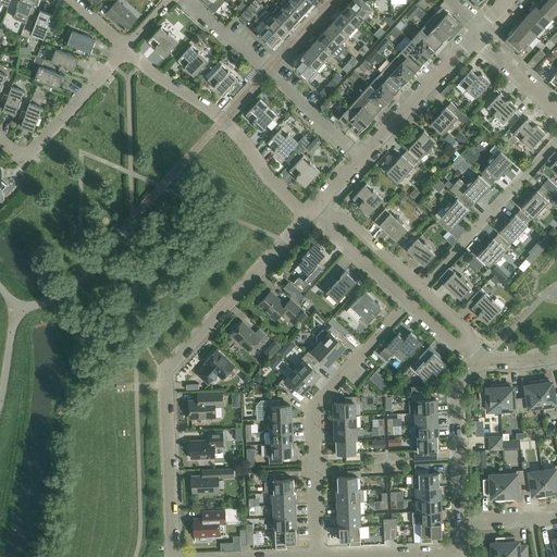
[(13,17),(26,23),(29,13),(34,15),(37,8),(33,7),(34,0),(20,0),(20,1),(19,1),(16,7),(17,8),(13,17)]
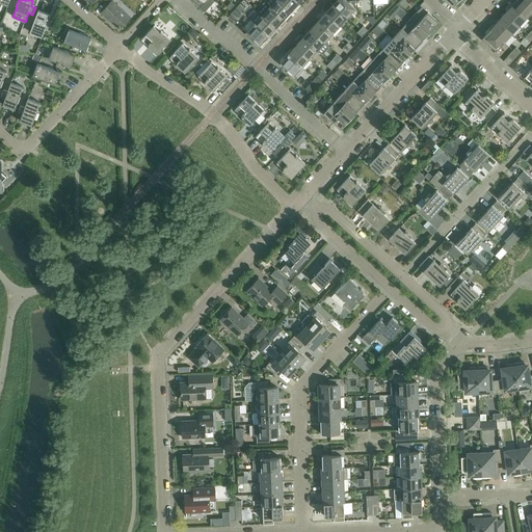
[(104,0),(109,4),(101,12),(120,29),(130,18),(112,1),(112,0),(104,0)]
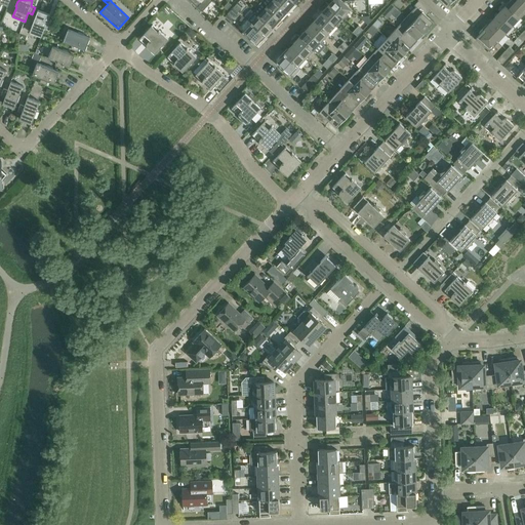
[(190,0),(202,11),(212,0),(190,0)]
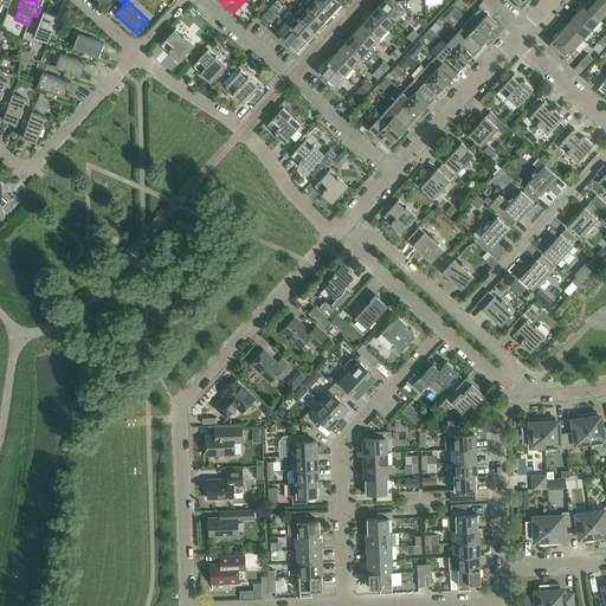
[(316,0),(313,0),(307,8),(323,23),(331,13),(316,0)]
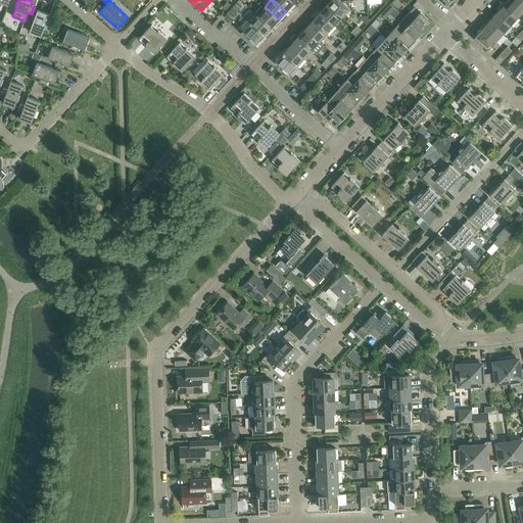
[(273,0),(286,11),(293,3),(289,0),(273,0)]
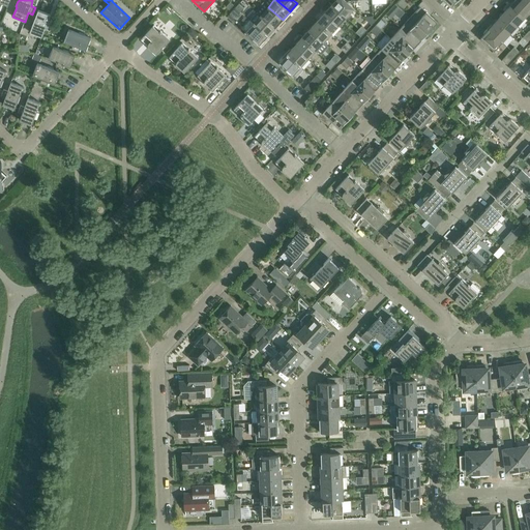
[(336,0),(332,5),(346,18),(353,9),(354,10),(355,9),(344,0),(336,0)]
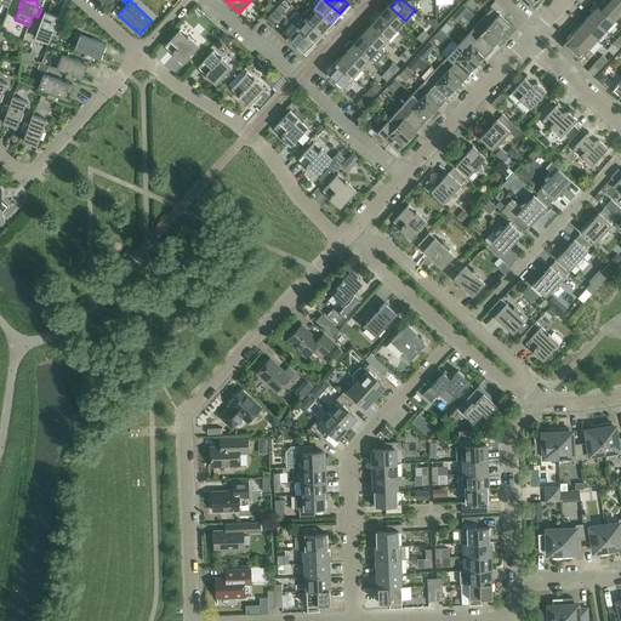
[(620,9),(611,0),(604,0),(599,6),(615,21),(620,13),(620,9)]
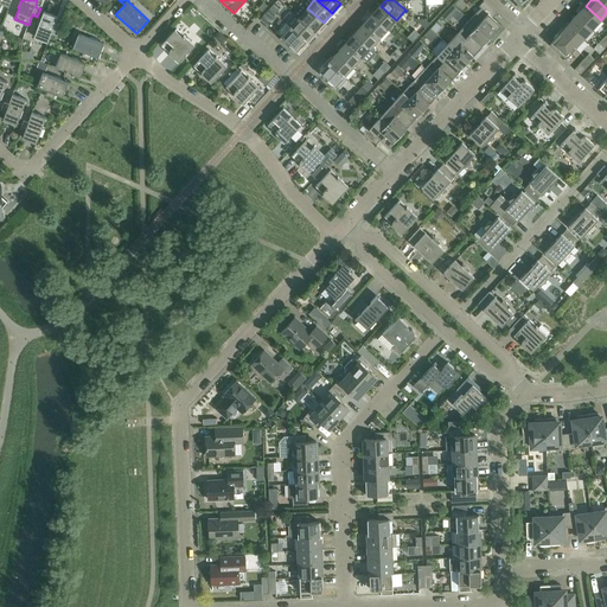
[(481,8),(470,20),(490,38),(500,26),(492,18),(497,13),(484,1),(479,6),(481,8)]
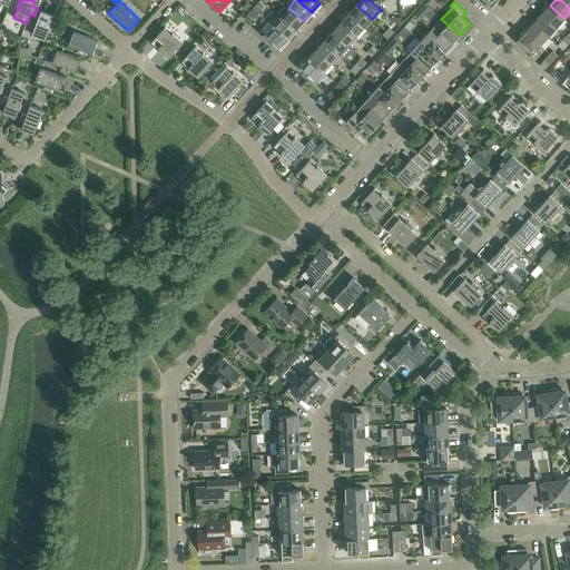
[(424,5),(415,16),(421,20),(425,16),(430,10),(424,5)]
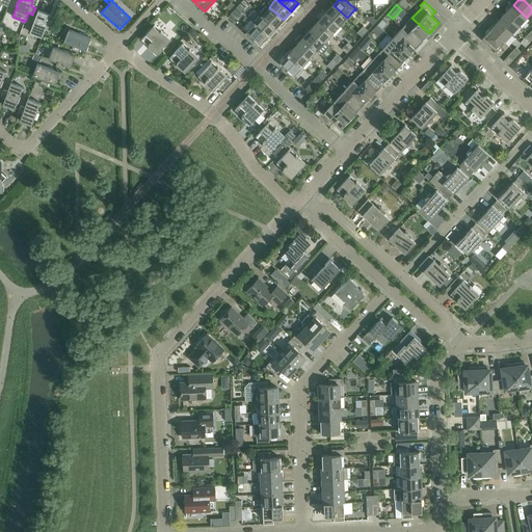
[(334,5),(326,14),(340,26),(347,18),(334,5)]
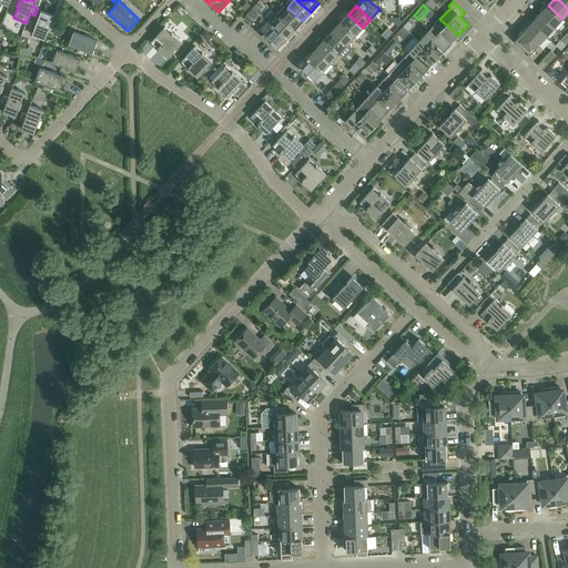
[(548,6),(539,14),(554,28),(563,19),(548,6)]
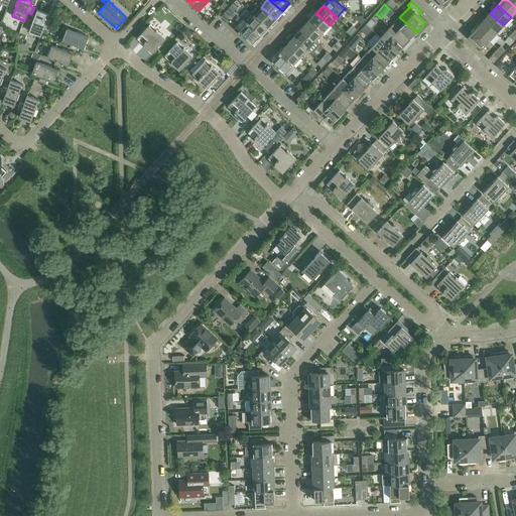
[(235,11),(230,7),(221,17),(226,21),(235,11)]
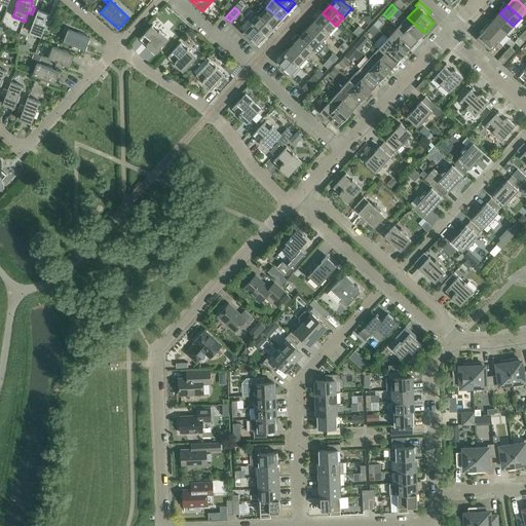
[(266,7),(259,15),(272,28),(280,20),(266,7)]
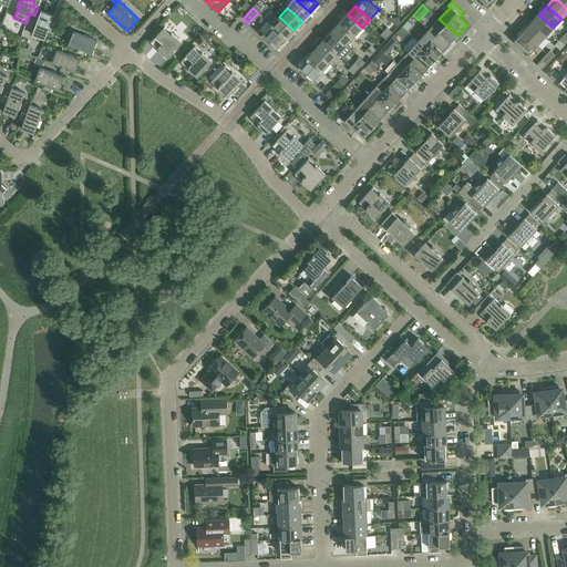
[(32,34),(44,40),(49,30),(53,32),(55,24),(51,23),(54,16),(41,11),(39,18),(37,18),(34,23),(35,24),(32,34)]
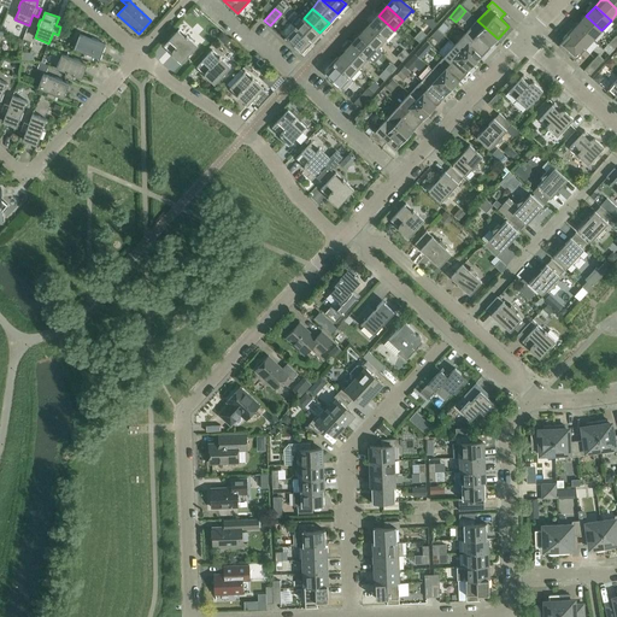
[(378,16),(369,25),(386,40),(394,30),(378,16)]
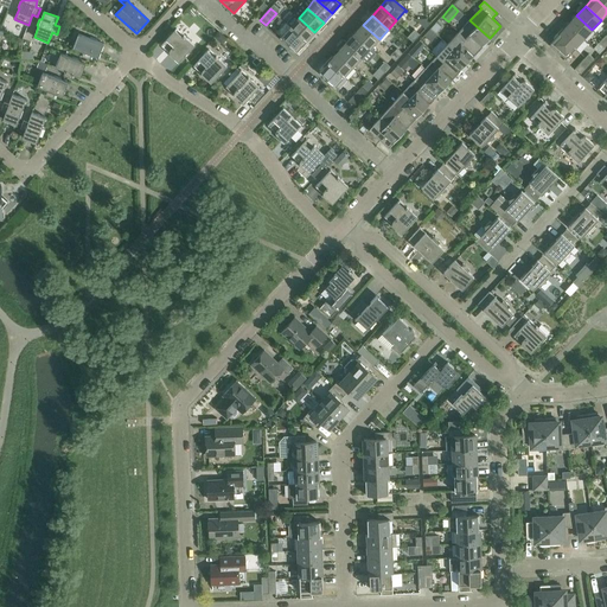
[(576,16),(568,25),(583,39),(592,30),(576,16)]
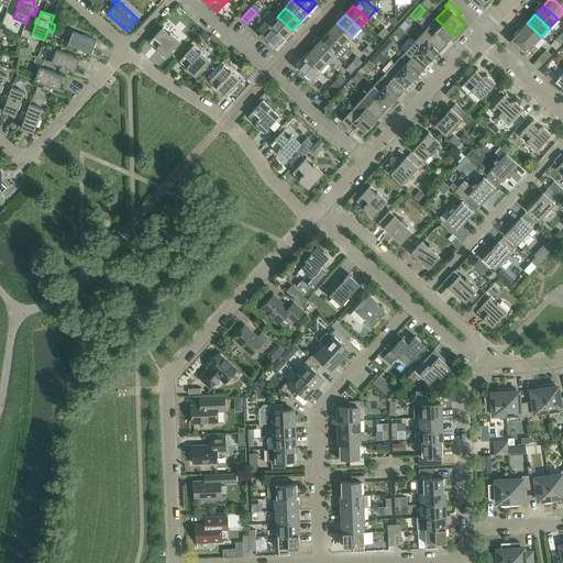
[(277,17),(269,25),(285,40),(289,35),(288,34),(291,30),(277,17)]
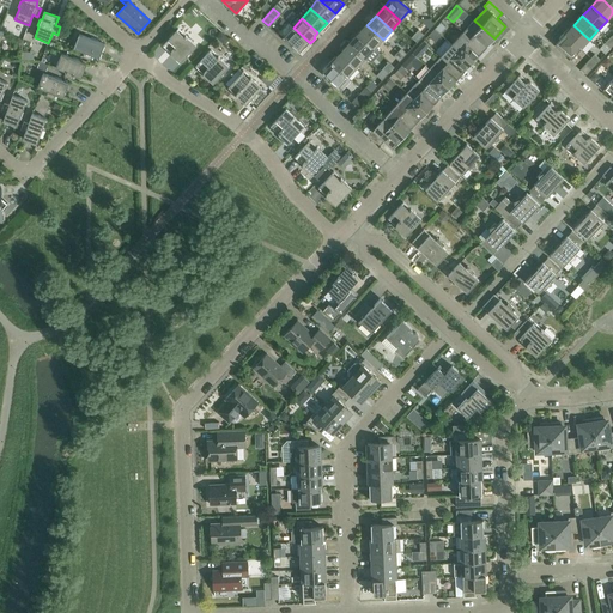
[(474,20),(463,32),(483,50),(495,38),(474,20)]
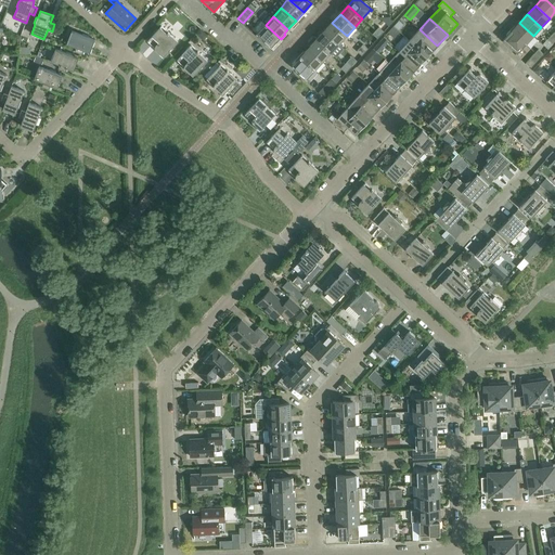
[(399,21),(394,26),(398,30),(403,25),(399,21)]
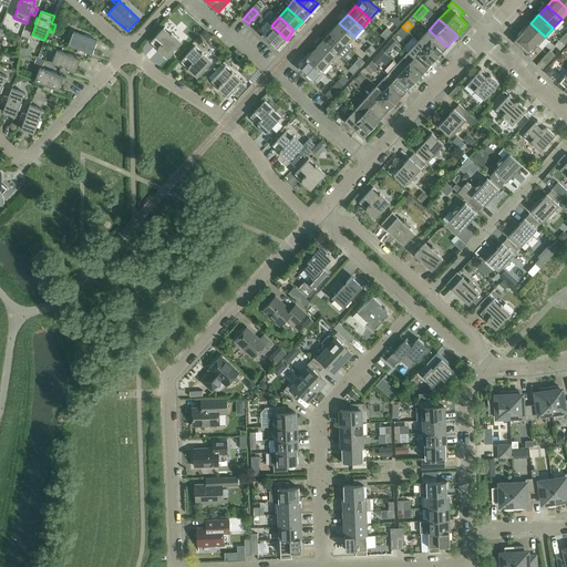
[(339,23),(331,32),(346,45),(354,37),(339,23)]
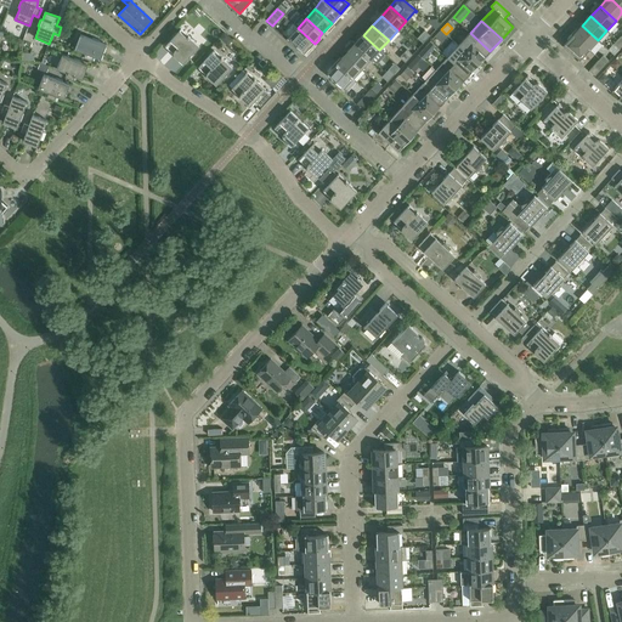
[(576,29),(572,34),(589,50),(598,40),(582,26),(577,30),(576,29)]
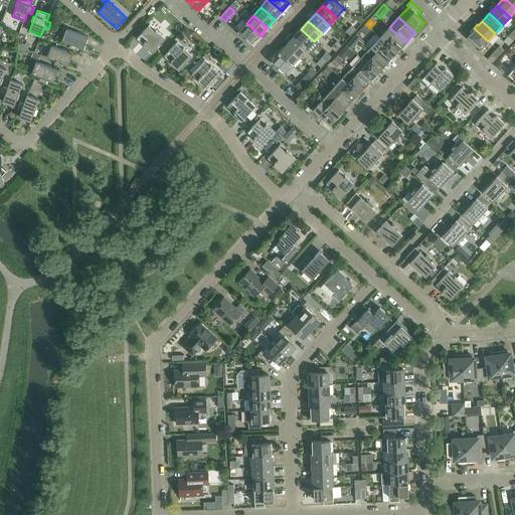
[(261,36),(246,23),(238,31),(251,43),(255,39),(256,40),(261,36)]
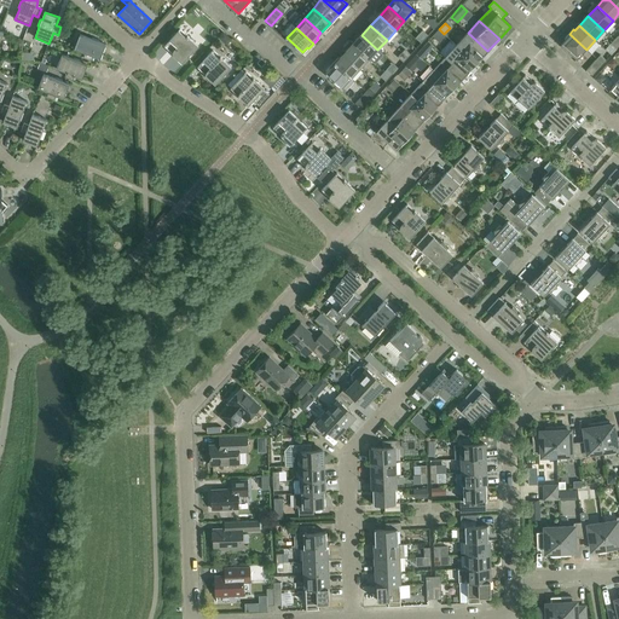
[(180,29),(165,46),(166,46),(172,53),(183,64),(198,46),(190,38),(187,36),(180,29)]
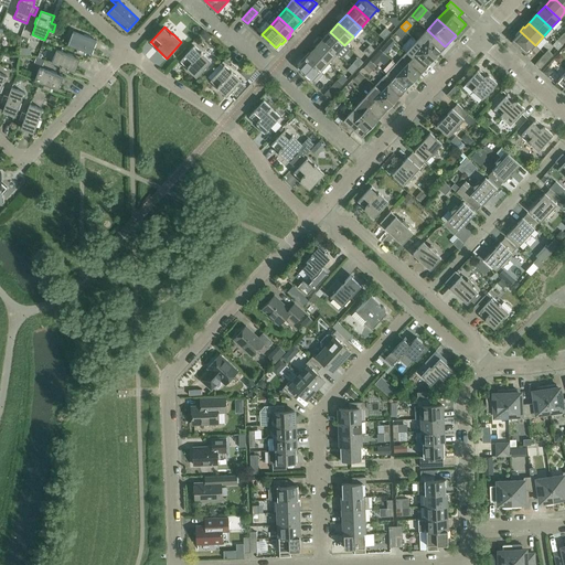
[(401,27),(395,33),(401,39),(406,32),(405,31),(401,27)]
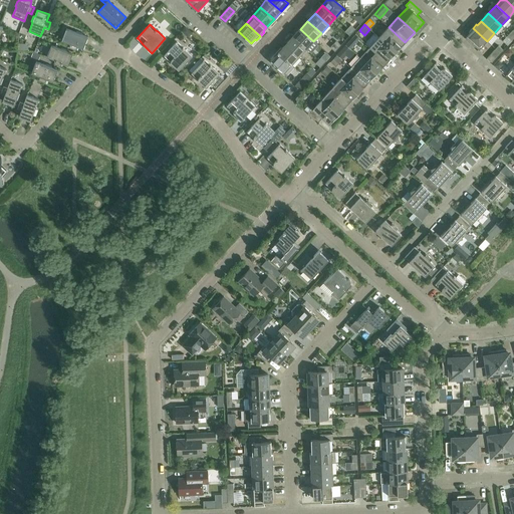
[(389,27),(379,37),(396,52),(405,42),(389,27)]
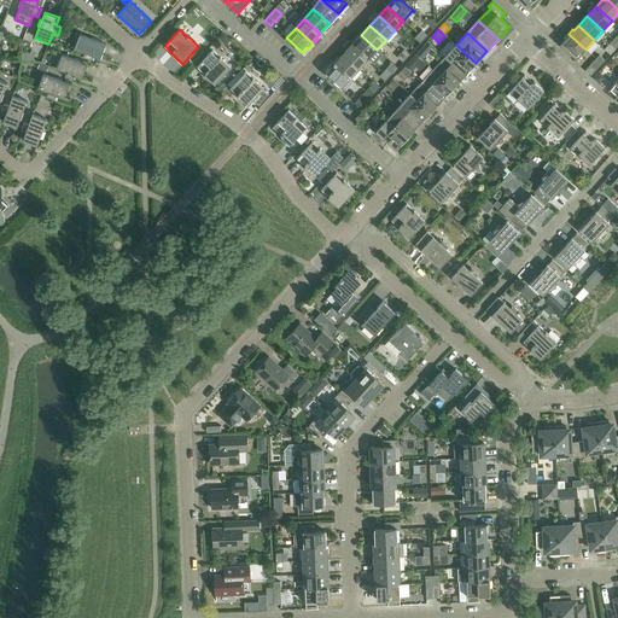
[(586,50),(569,34),(564,39),(565,40),(560,45),(576,59),(586,50)]
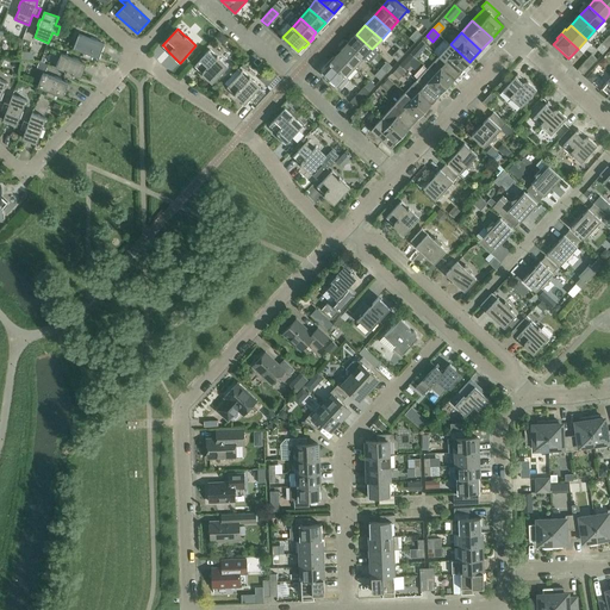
[(79,35),(74,48),(83,53),(82,57),(89,60),(92,55),(99,57),(105,44),(98,41),(98,39),(91,37),(91,38),(79,35)]
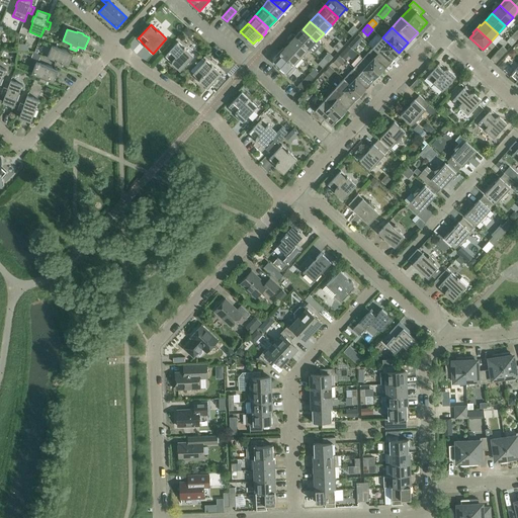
[(303,29),(295,37),(309,50),(316,41),(303,29)]
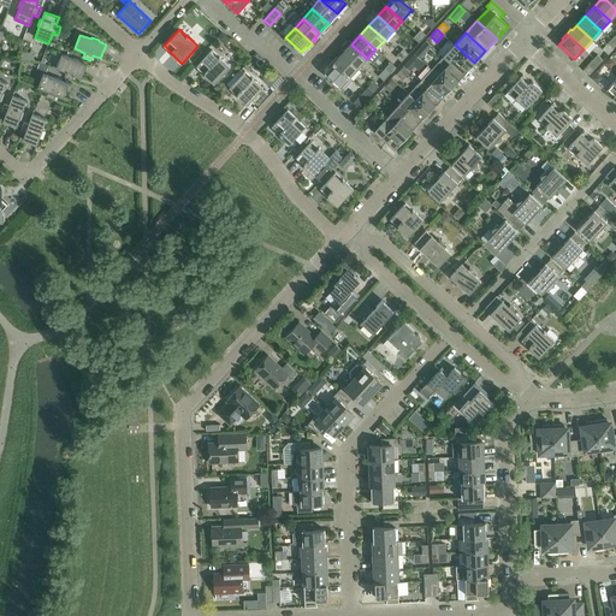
[(426,41),(420,47),(426,53),(431,46),(426,41)]
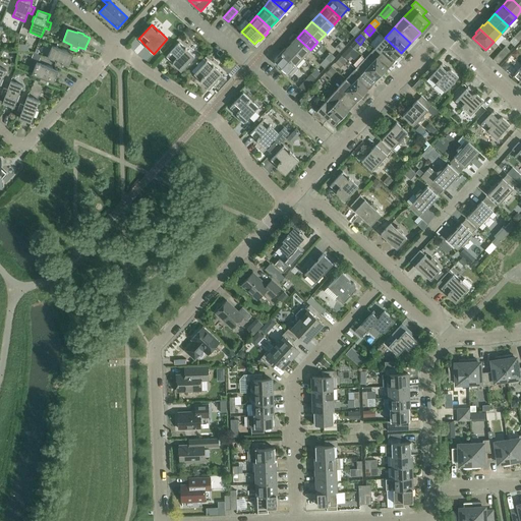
[(297,38),(289,46),(303,58),(310,50),(297,38)]
